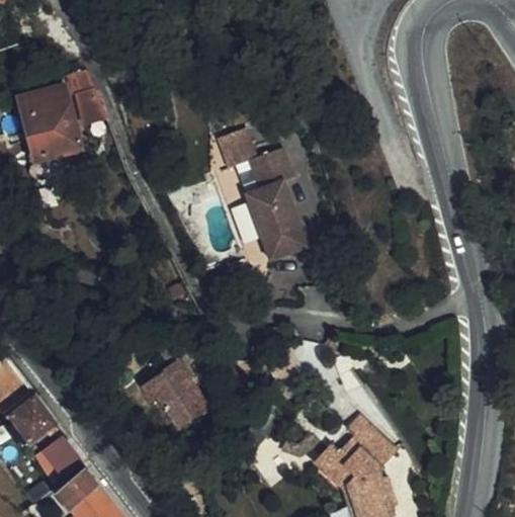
[(86,70),(84,70),(67,75),(72,94),(93,88),(86,70)]
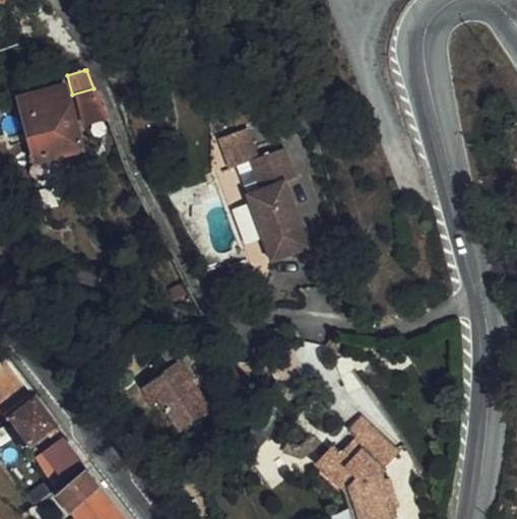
[(79,146),(65,89),(22,101),(38,157),(79,146)]
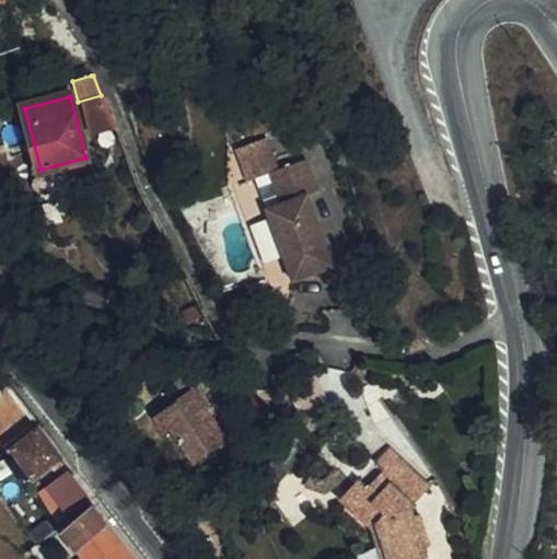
[(236,150),(240,159),(269,148),(265,139),(236,150)]
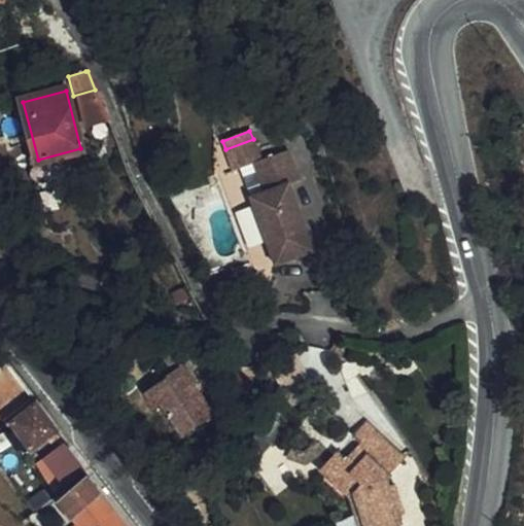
[(253,139),(225,149),(233,171),(252,164),(264,193),(249,198),(274,265),(313,250),(303,222),(298,224),(294,214),(300,212),(289,184),(299,180),(288,151),(262,161),(253,139)]
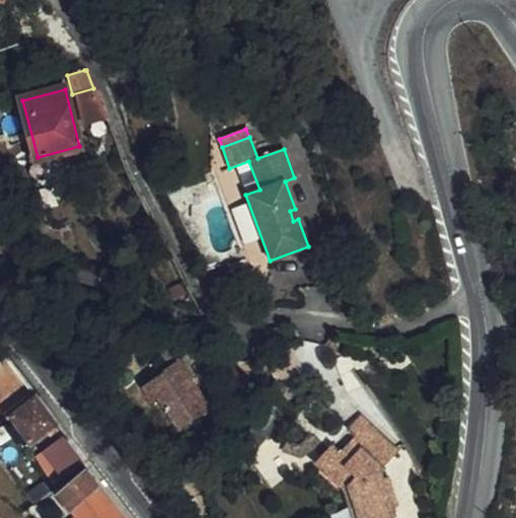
[(244,202),(231,207),(243,240),(258,235),(244,202)]
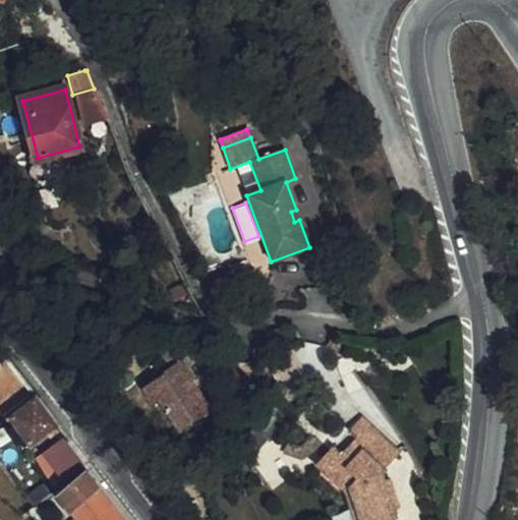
[(294,222),(299,220),(296,210),(291,212),(294,222)]
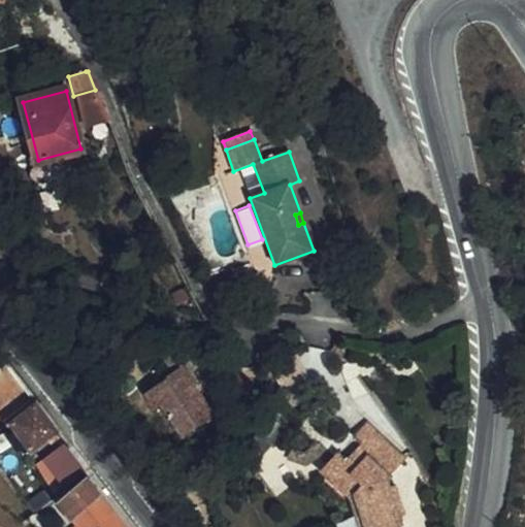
[(214,419),(200,397),(194,402),(184,390),(192,385),(195,382),(184,365),(164,377),(165,380),(144,394),(155,409),(160,406),(183,437),(204,422),(206,424),(214,419)]
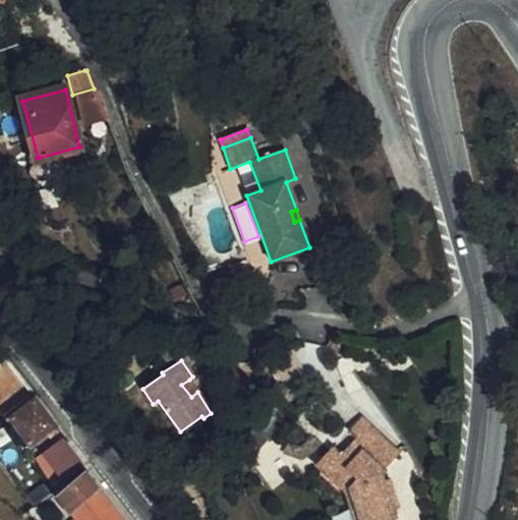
[(191,397),(197,392),(189,380),(181,385),(191,397)]
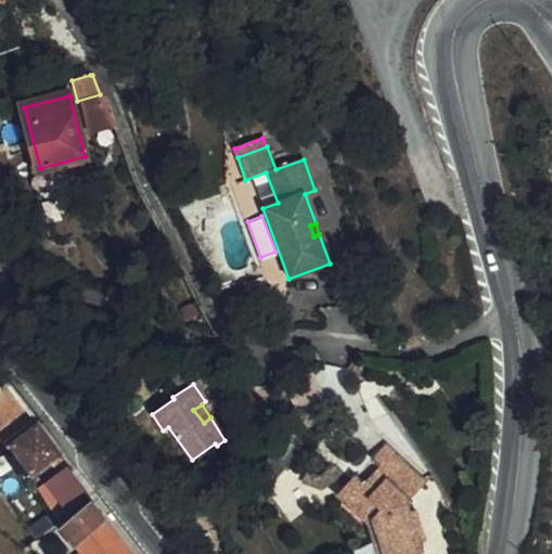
[(31,476),(58,454),(37,426),(10,446),(31,476)]
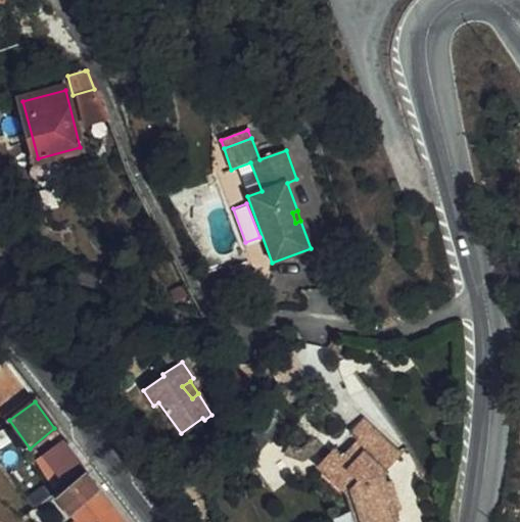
[(248,437),(260,447),(278,429),(266,419),(248,437)]
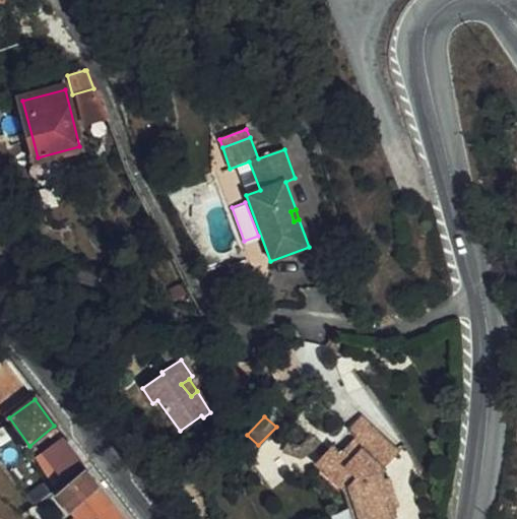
[(304,441),(312,451),(319,459),(315,463),(343,491),(347,487),(358,518),(391,518),(393,518),(390,507),(382,482),(379,471),(397,453),(360,416),(346,430),(353,437),(340,452),(332,445),(328,450),(315,437),(304,441)]
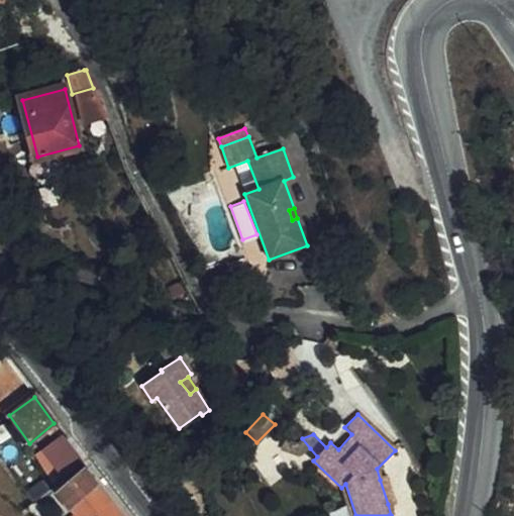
[(278,451),(298,456),(310,448),(302,438),(296,443),(285,439),(278,451)]
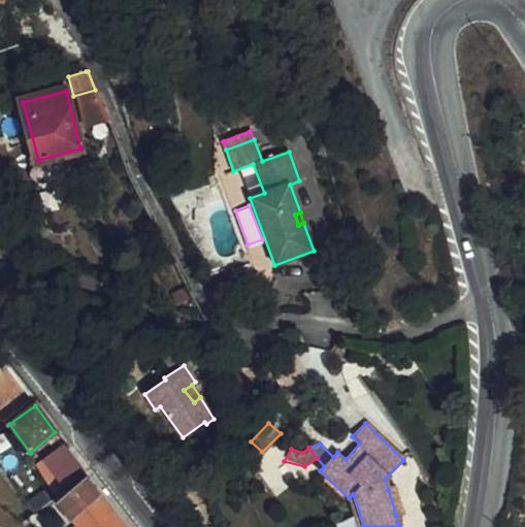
[(59,503),(77,526),(87,526),(108,508),(86,480),(59,503)]
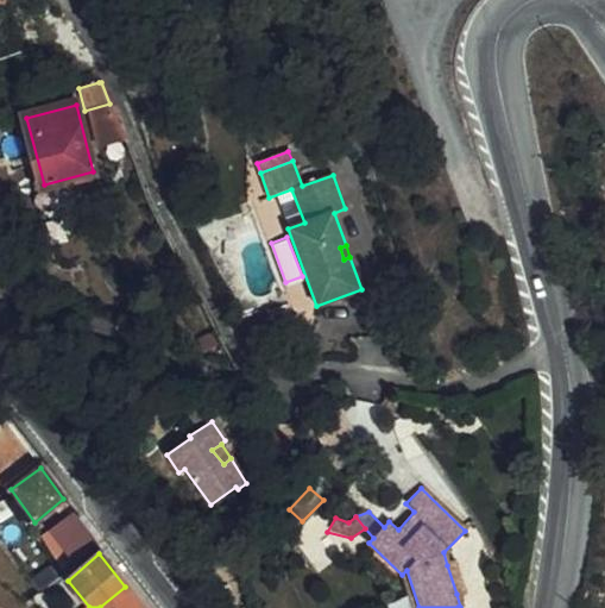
[(455,563),(447,565),(457,594),(465,591),(455,563)]
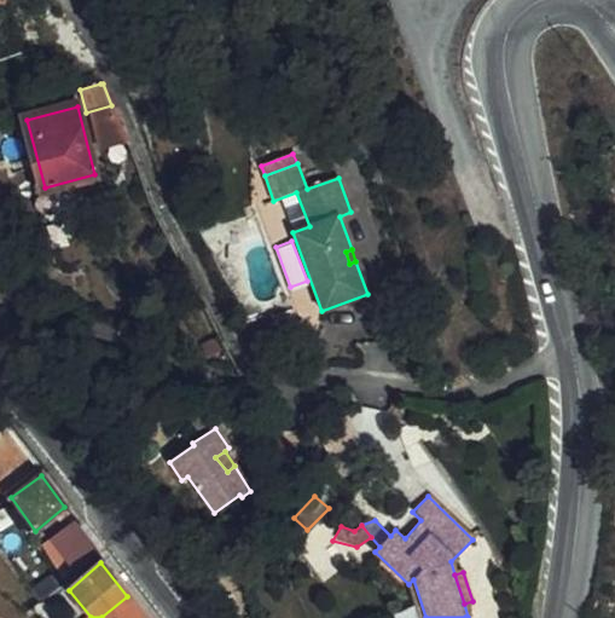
[(425,617),(413,579),(408,584),(418,617),(425,617)]
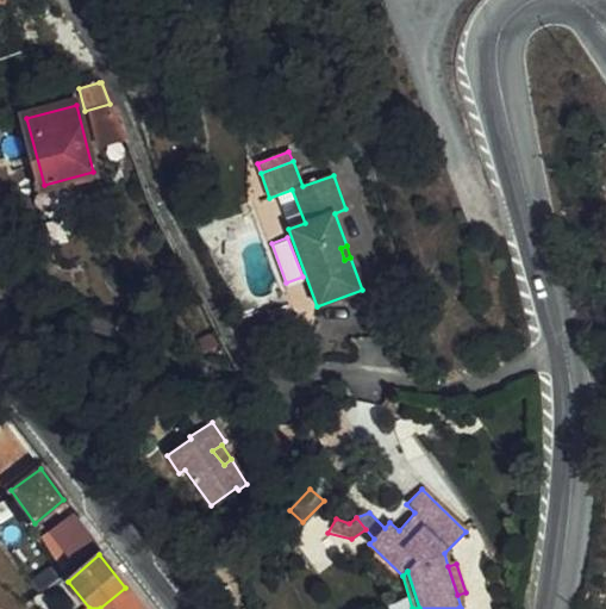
[(142,608),(125,588),(100,608),(142,608)]
